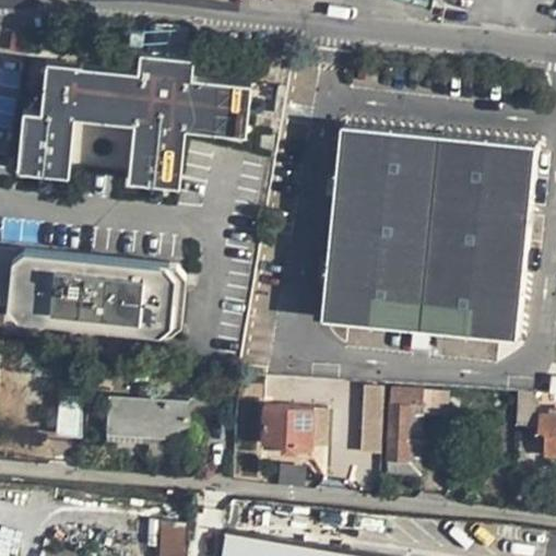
[(21,114),(14,175),(67,181),(73,125),(132,131),(126,188),(177,194),(184,137),(245,144),(250,90),(190,82),(192,62),(187,61),(190,34),(151,30),(148,57),(141,57),(139,75),(47,66),(42,116),(21,114)]
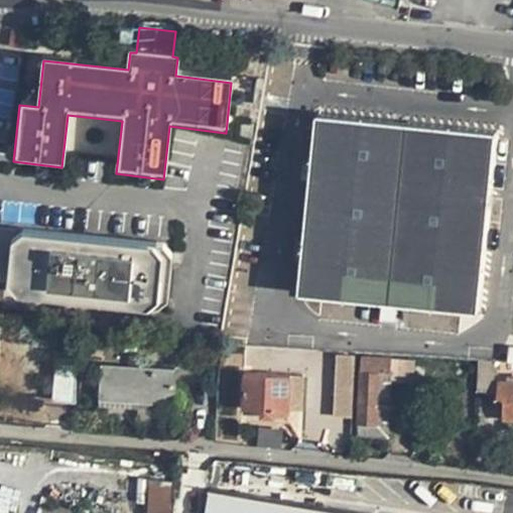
[(313,114),(291,293),(472,315),(494,136),(313,114)]
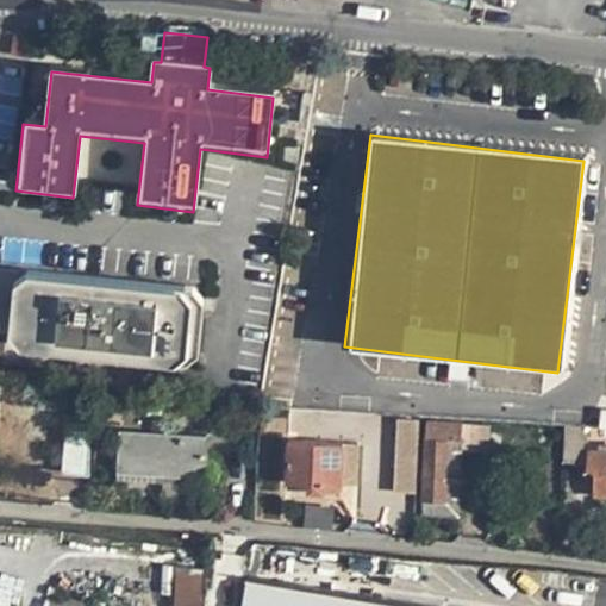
[(0,333),(4,339),(167,363),(179,288),(16,263),(2,273),(0,291),(0,333)]
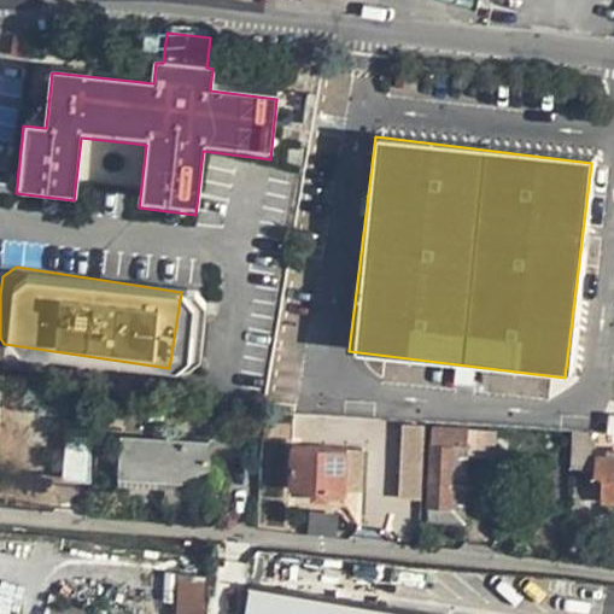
[(430,430),(426,526),(465,528),(468,432),(430,430)]
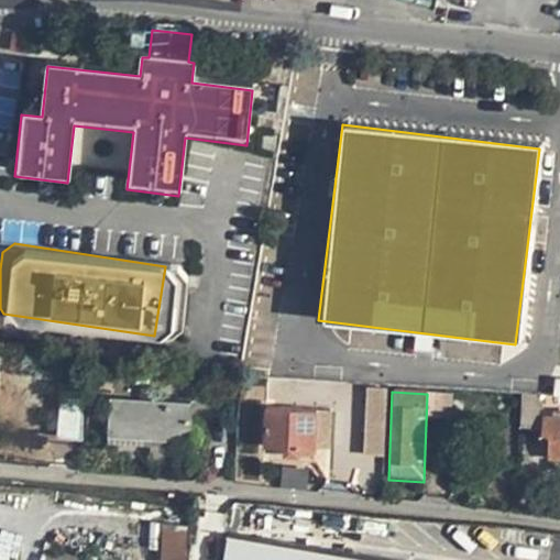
[(365,396),(359,495),(371,496),(377,397),(365,396)]
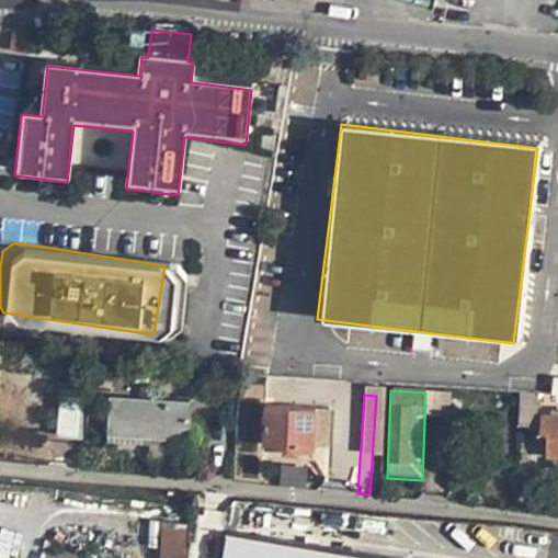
[(188,401),(107,398),(106,436),(140,437),(185,439),(188,401)]
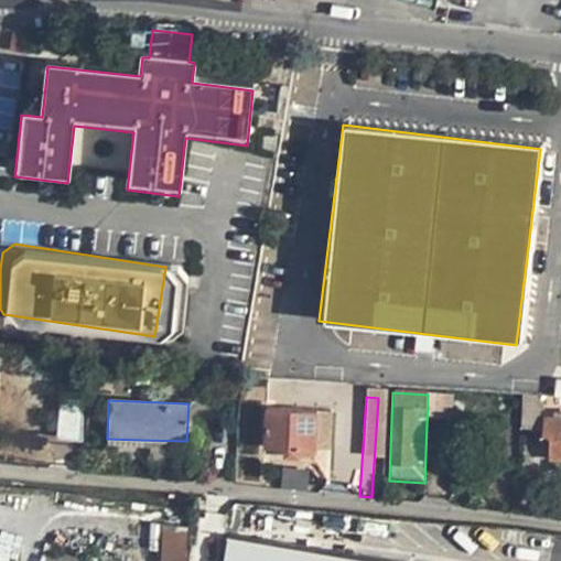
[(263,412),(261,452),(282,453),(281,463),(300,464),(300,453),(316,454),(317,414),(263,412)]
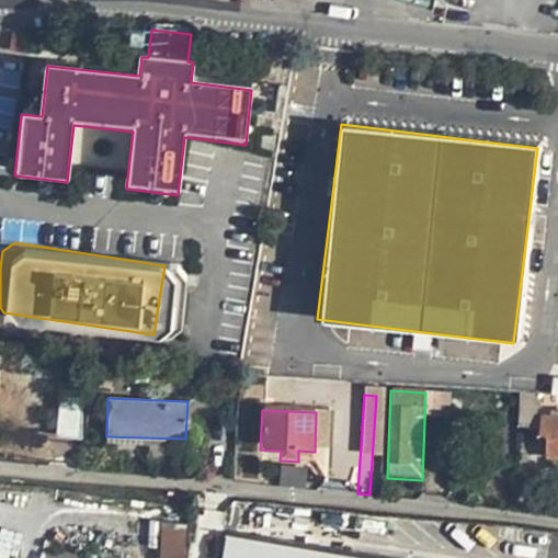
[(557,420),(543,420),(542,451),(548,451),(548,462),(557,460),(557,420)]
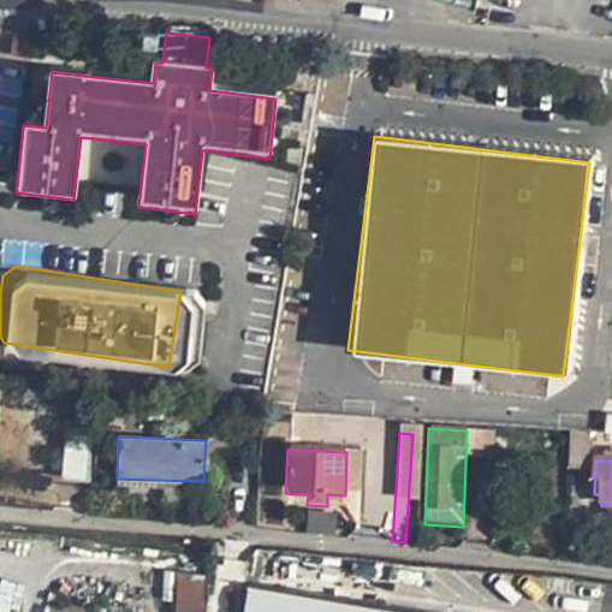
[(76,470),(57,470),(57,501),(76,501),(76,470)]
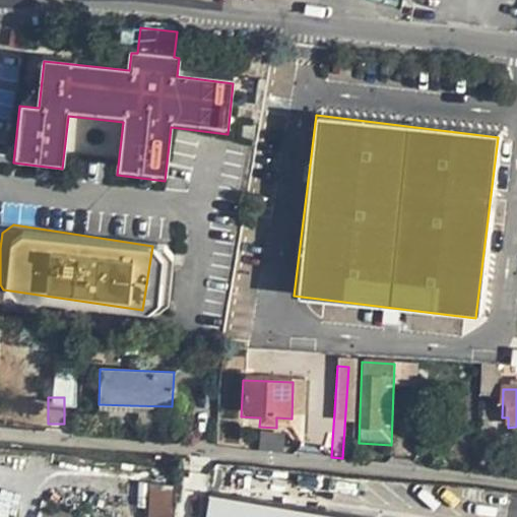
[(130,405),(99,404),(98,411),(129,412),(130,405)]
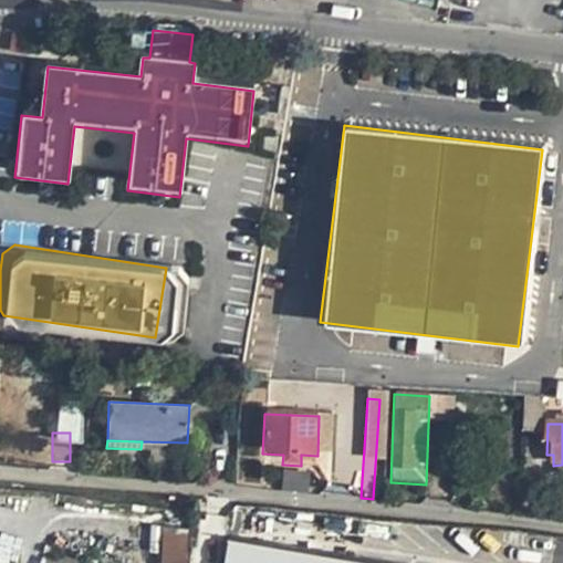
[(157,532),(157,562),(185,562),(185,531),(157,532)]
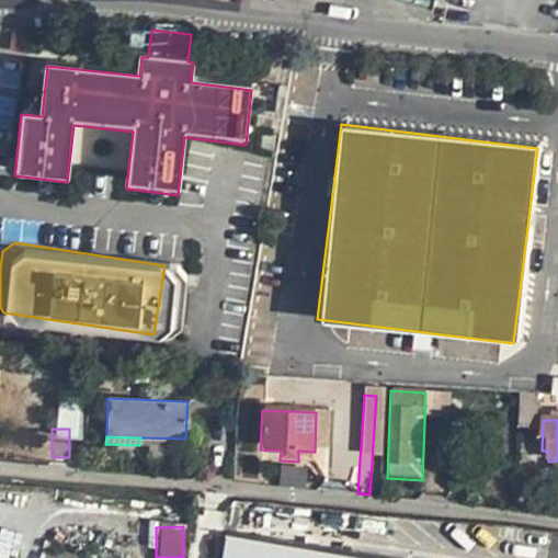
[(367,557),(225,535),(221,557),(367,557)]
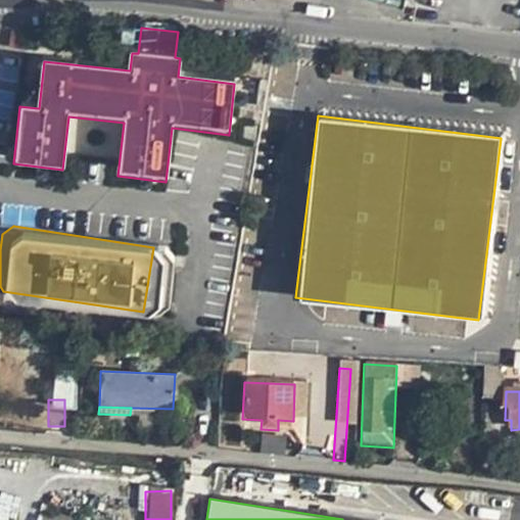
[(519,519),(519,504),(509,503),(507,519),(519,519)]
